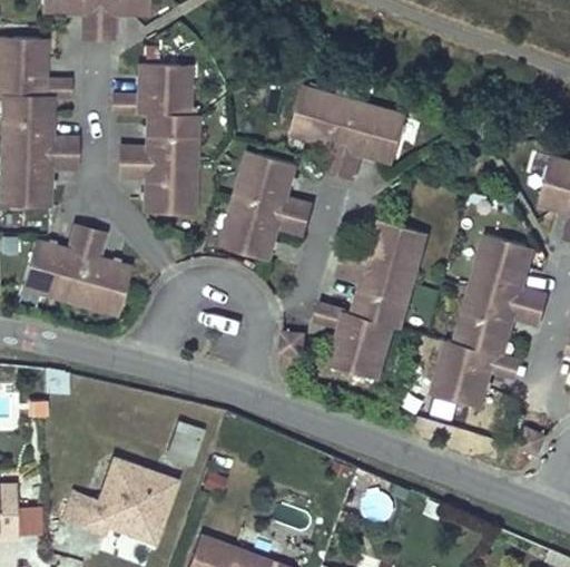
[(97,13),(97,0),(41,0),(41,7),(67,8),(67,12),(84,13),(97,13)]
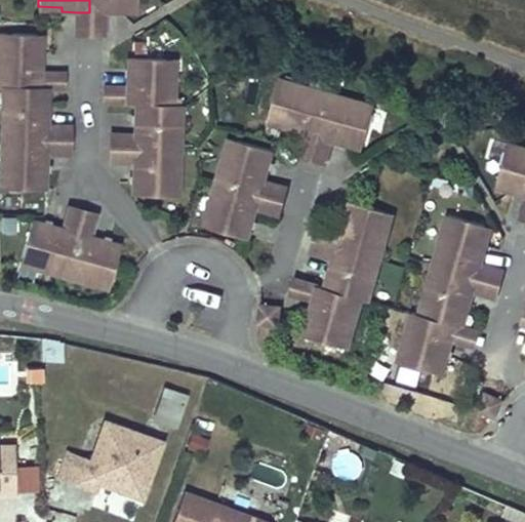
[(137,6),(136,0),(89,0),(89,12),(90,12),(104,13),(119,13),(119,5),(137,6)]
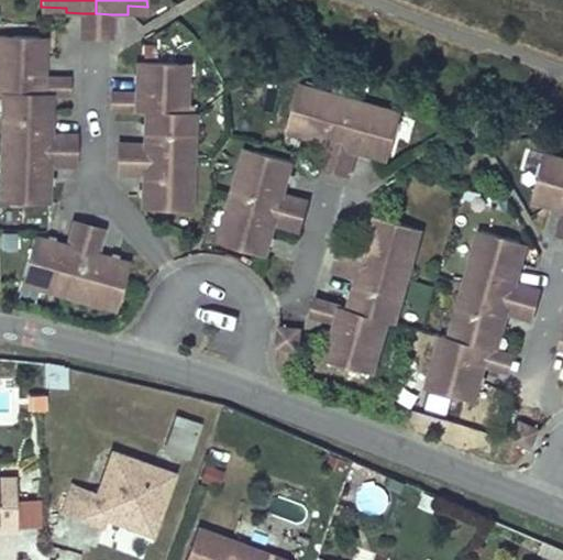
[(147,7),(128,6),(128,14),(146,14),(147,7)]
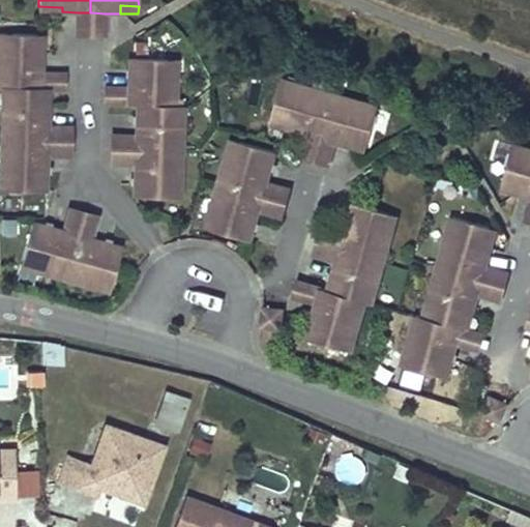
[(91,37),(91,12),(90,12),(78,12),(78,36),(91,37)]
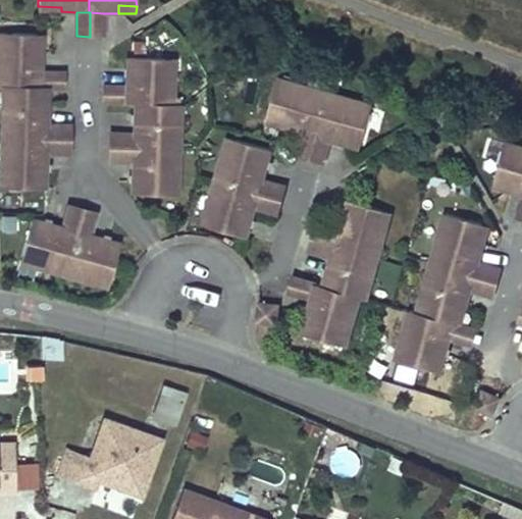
[(103,37),(103,13),(90,12),(90,37),(103,37)]
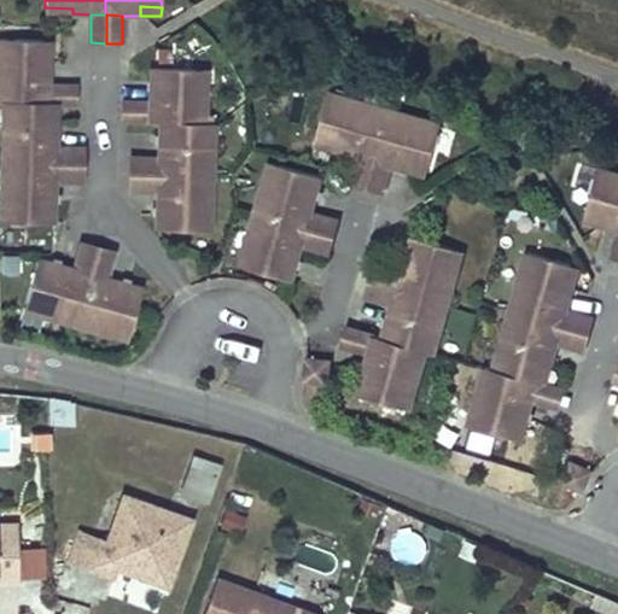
[(0,105),(4,106),(4,105),(46,106),(46,105),(46,104),(47,88),(47,71),(42,70),(42,44),(0,41),(0,105)]
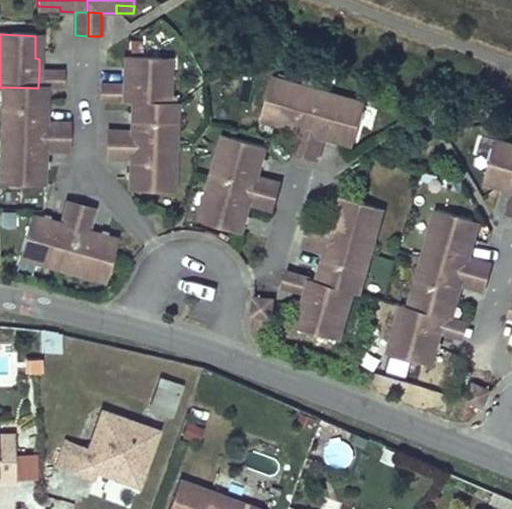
[(125,104),(133,104),(168,104),(168,103),(169,77),(162,77),(162,59),(126,58),(126,88),(125,102),(125,104)]
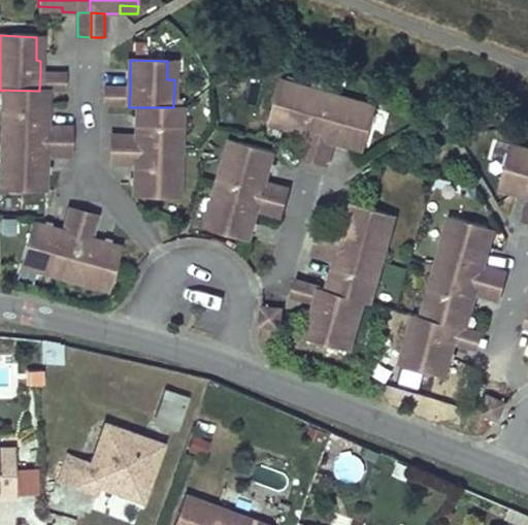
[(64,76),(40,75),(39,89),(39,90),(42,90),(47,90),(64,91),(64,76)]
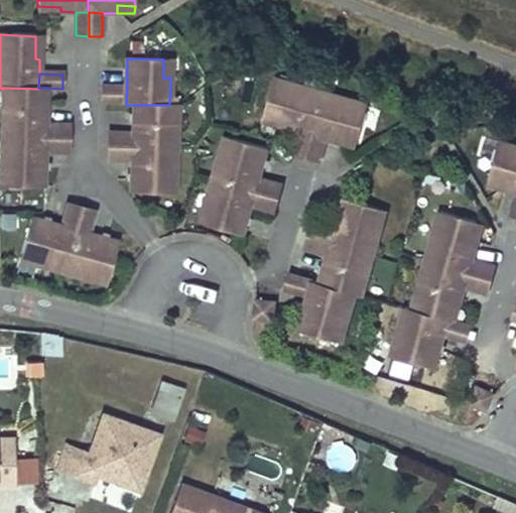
[(323,95),(273,82),(263,118),(286,125),(285,129),(299,133),(311,136),(323,95)]
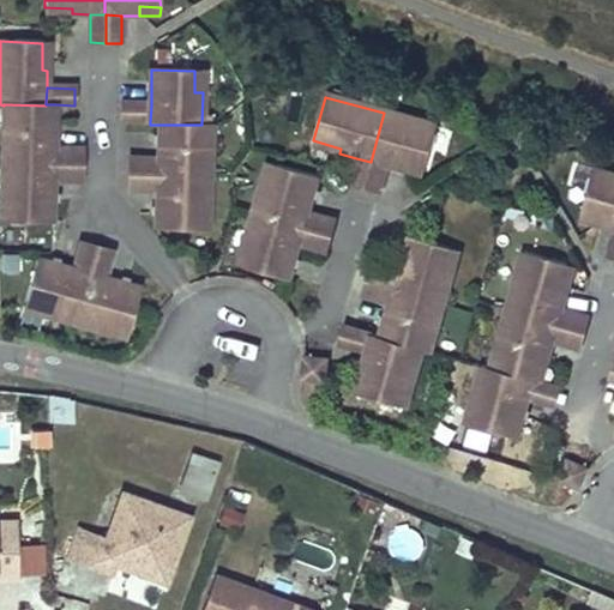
[(48,132),(49,104),(46,104),(46,106),(4,104),(4,106),(2,164),(54,165),(54,150),(54,132),(48,132)]
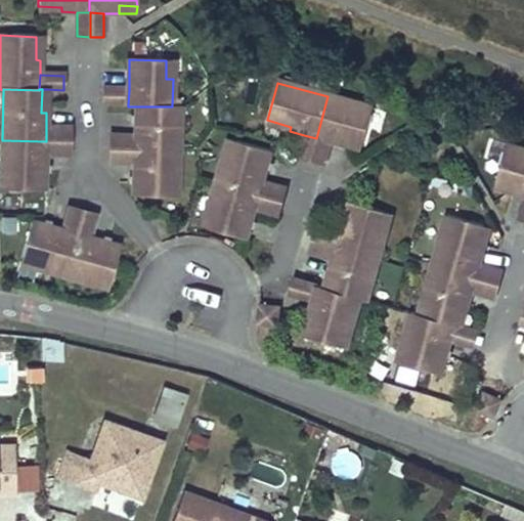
[(128,104),(129,90),(105,90),(104,104),(128,104)]
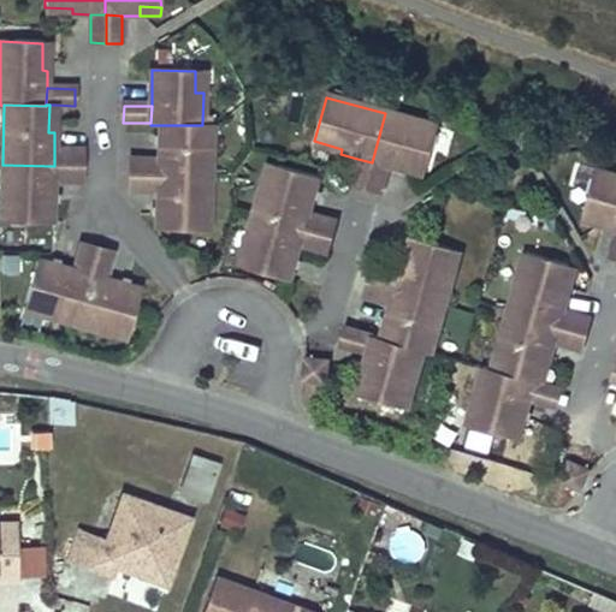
[(438,129),(385,113),(372,162),(404,172),(407,164),(427,170),(438,129)]
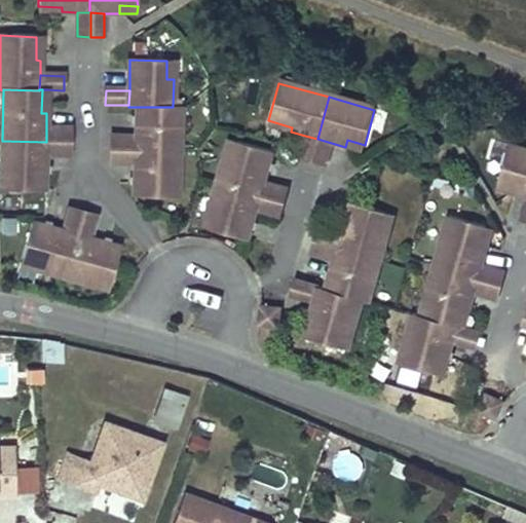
[(173,125),(173,107),(137,107),(136,138),(136,151),(179,152),(180,125),(173,125)]
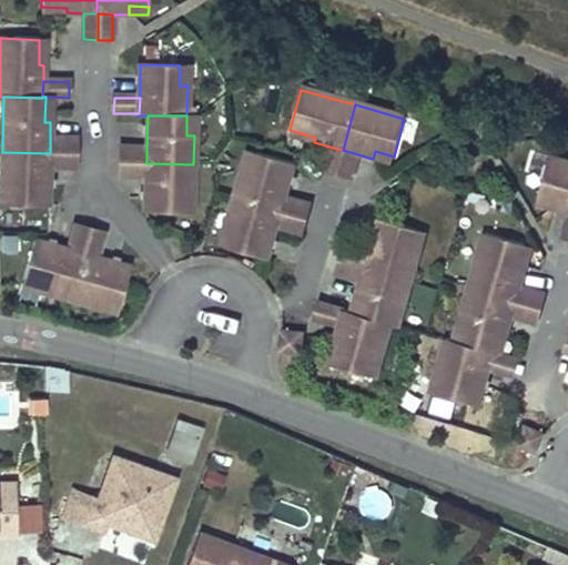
[(315,138),(290,130),(288,135),(314,142),(315,138)]
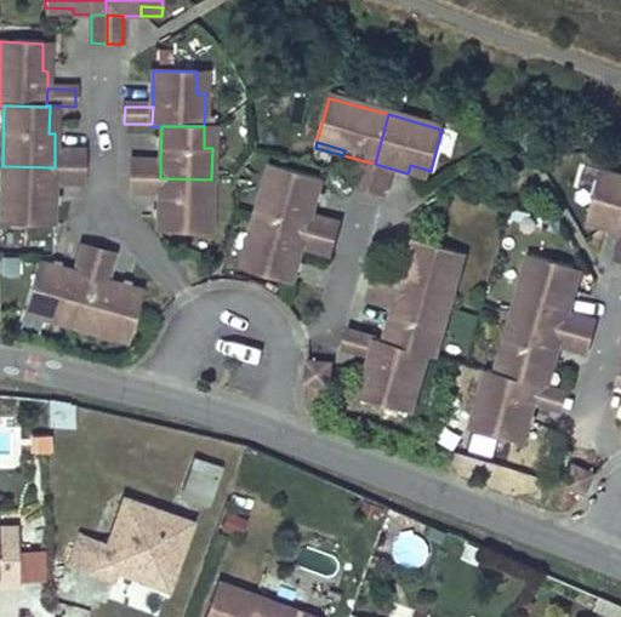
[(83,153),(55,152),(55,167),(83,169),(83,153)]
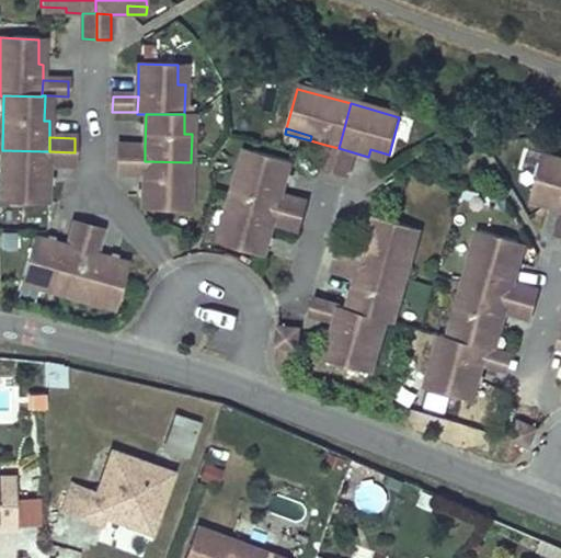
[(339,149),(339,148),(325,145),(319,169),(332,173),(339,149)]
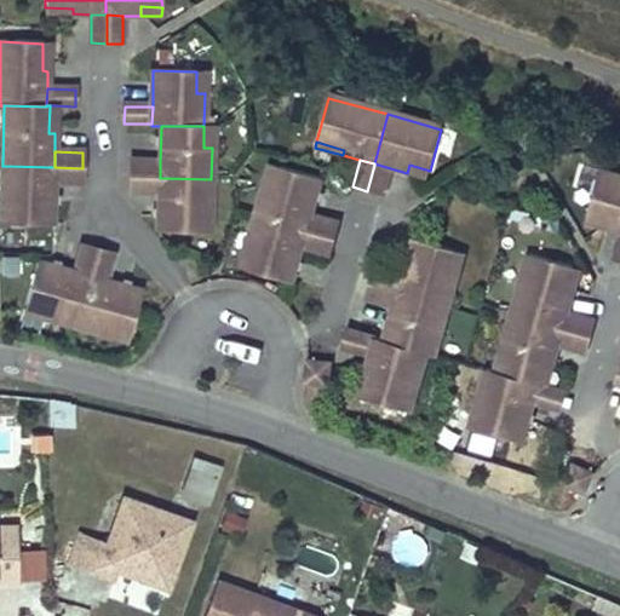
[(160,178),(160,162),(132,162),(132,178),(160,178)]
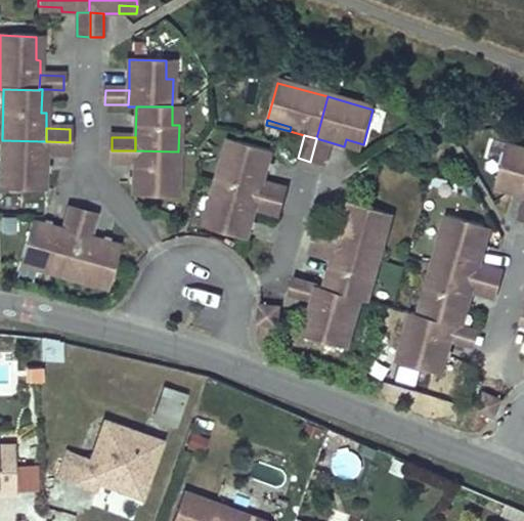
[(323,166),(330,142),(316,139),(310,162),(323,166)]
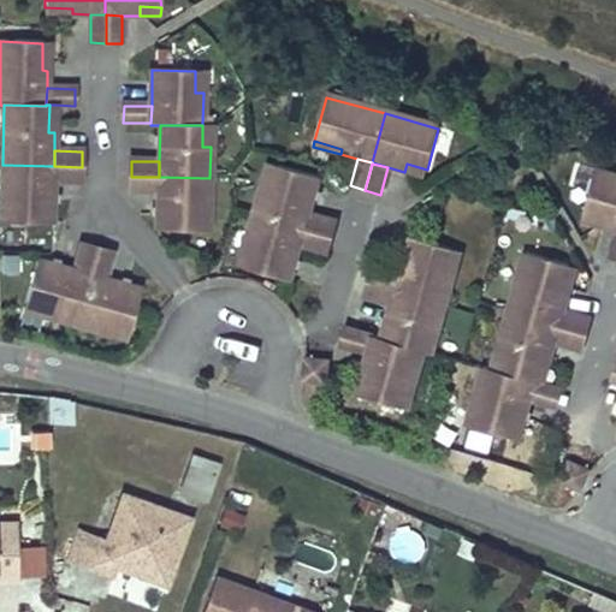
[(427,170),(407,164),(404,172),(425,178),(427,170)]
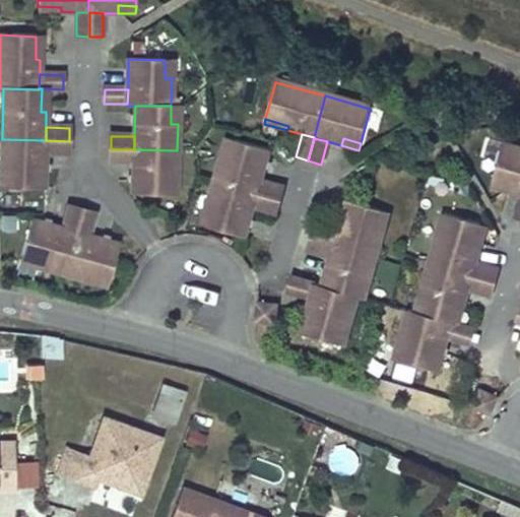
[(45,153),(46,140),(2,139),(1,189),(44,191),(45,153)]
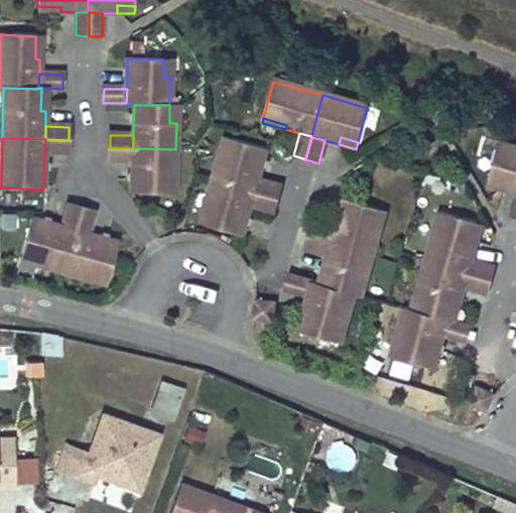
[(228,157),(233,140),(226,138),(221,155),(228,157)]
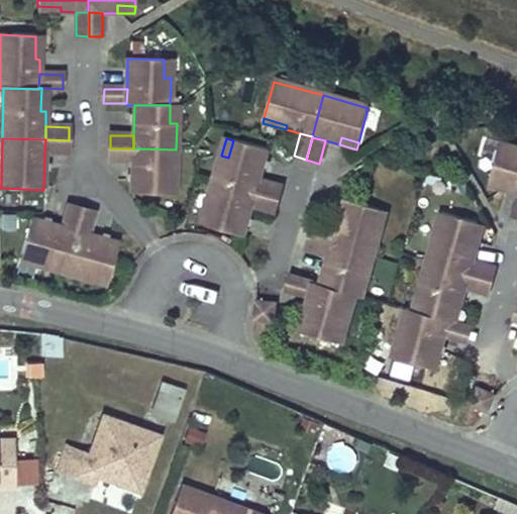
[(69,140),(45,139),(44,152),(68,153),(69,140)]
